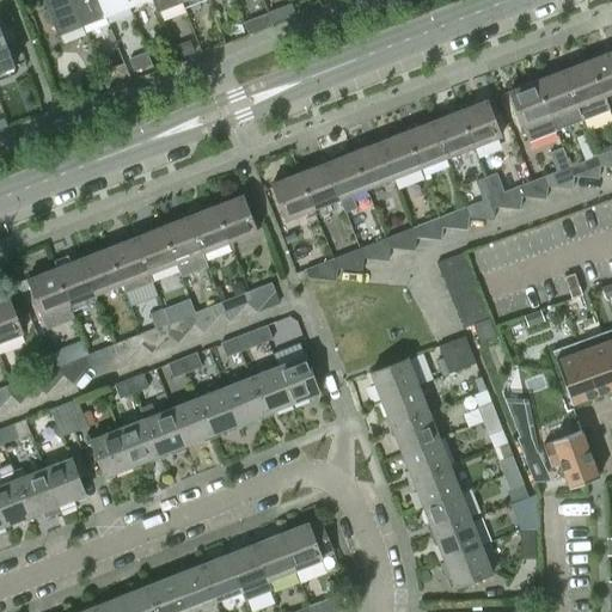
[(43,0),(60,42),(85,32),(71,0),(43,0)]
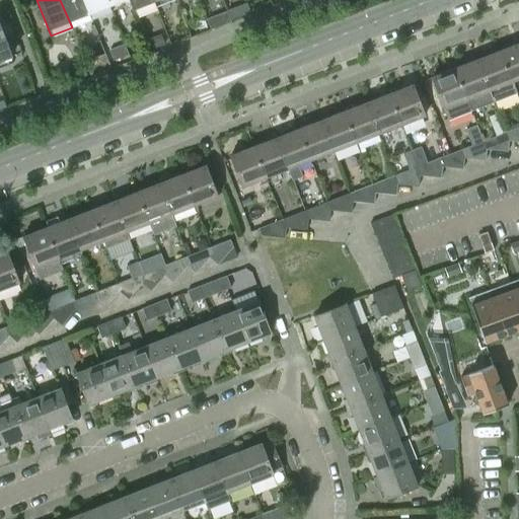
[(83,0),(60,0),(72,27),(91,19),(83,0)]
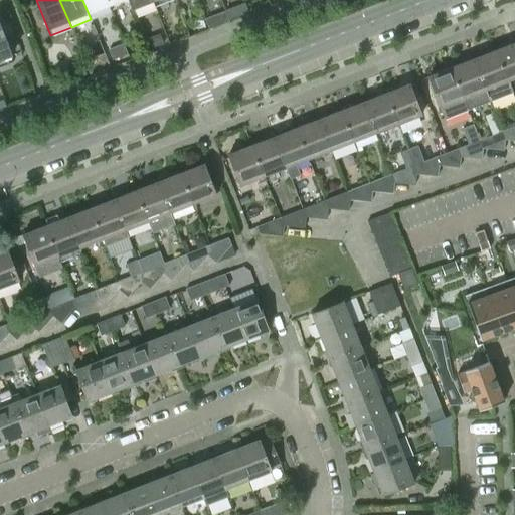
[(105,0),(82,0),(91,19),(110,12),(105,0)]
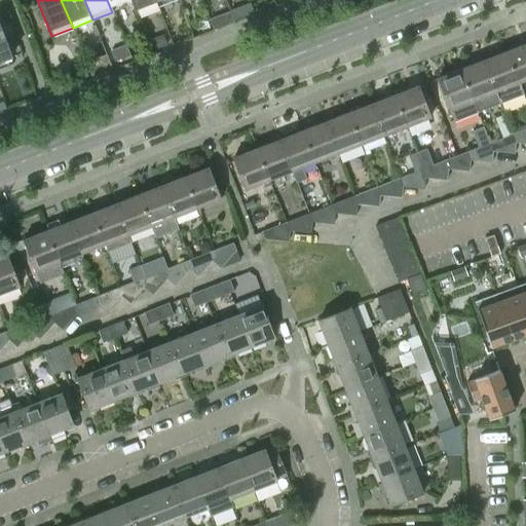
[(107,0),(112,12),(134,4),(132,0),(107,0)]
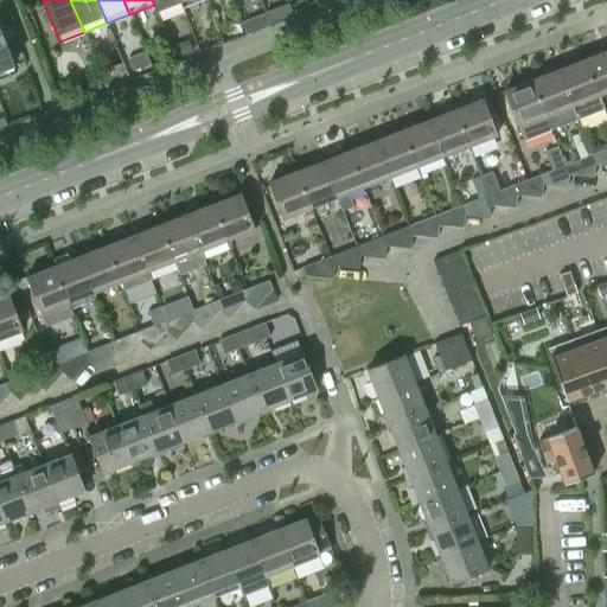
[(159,17),(181,7),(178,0),(152,0),(154,5),(159,17)]
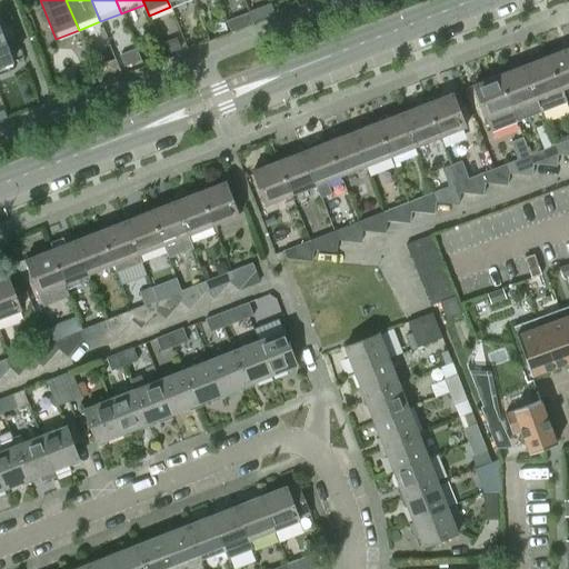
[(262,6),(249,10),(253,21),(267,17),(262,6)]
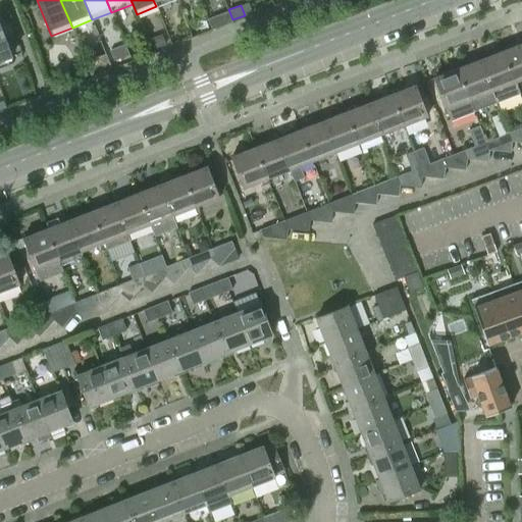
[(0,31),(0,68),(12,63),(0,31)]
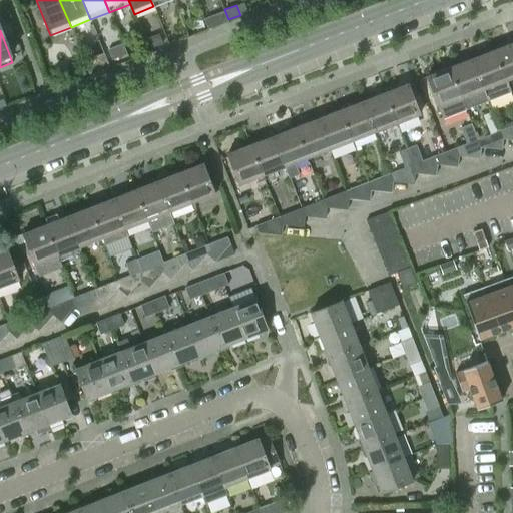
[(512,43),(494,51),(506,82),(507,82),(512,79),(512,43)]
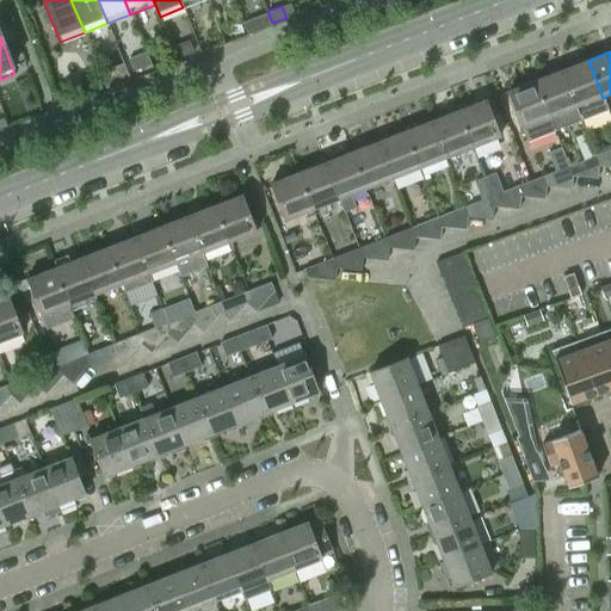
[(152,65),(147,53),(129,59),(134,72),(152,65)]
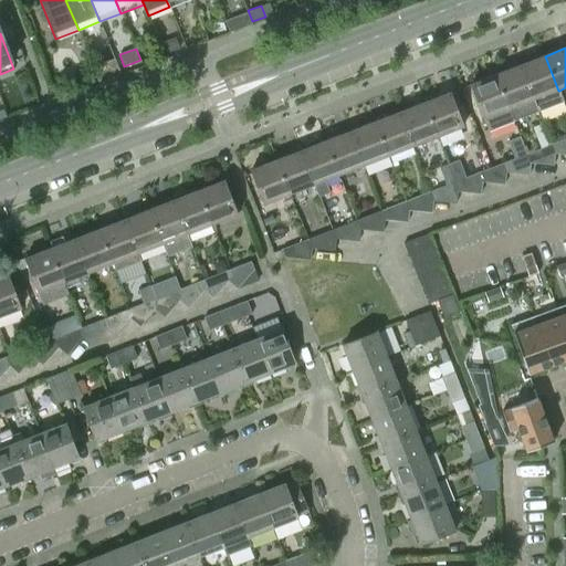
[(545,56),(521,65),(538,112),(564,102),(559,91),(558,91),(545,56)]
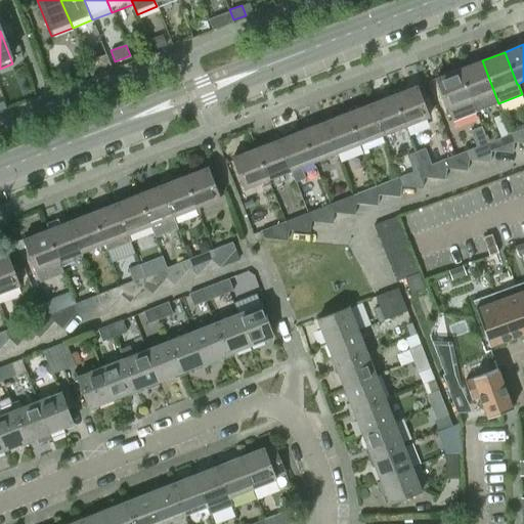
[(476,112),(498,103),(482,60),(460,70),(476,112)]
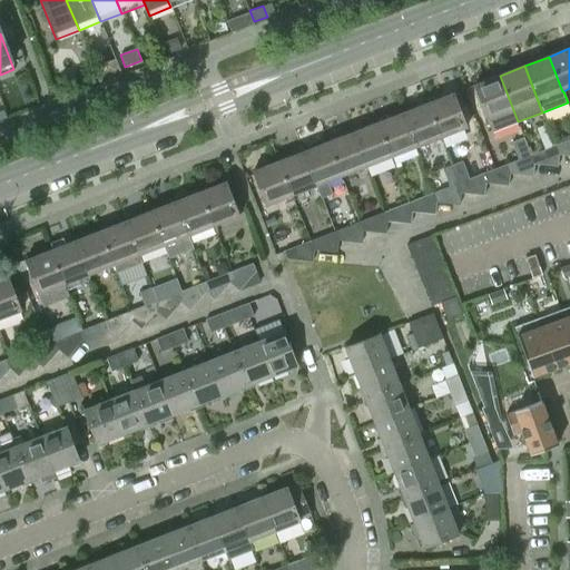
[(492,131),(518,121),(500,76),(474,86),(492,131)]
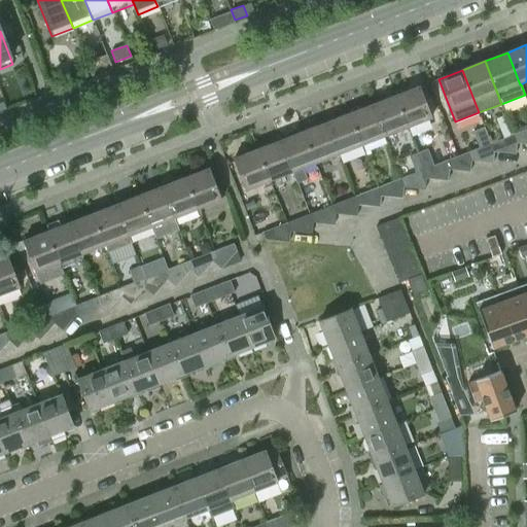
[(419,86),(395,96),(408,128),(432,119),(419,86)]
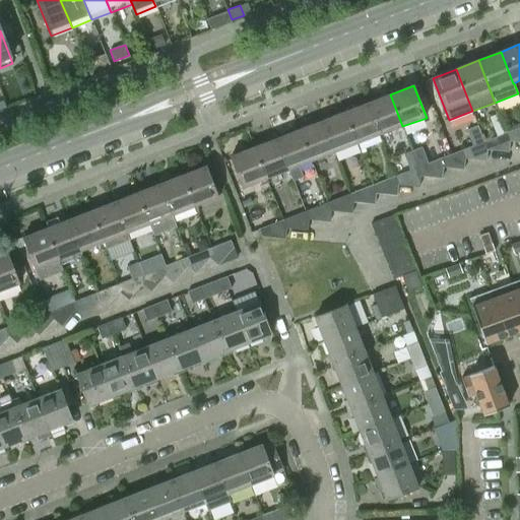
[(390,94),(368,103),(380,135),(402,126),(390,94)]
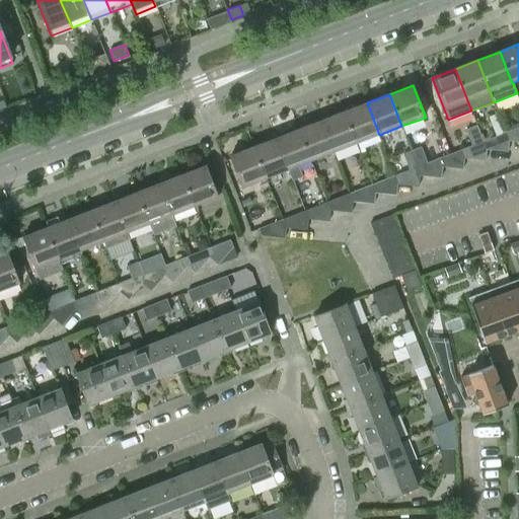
[(367,102),(345,112),(357,144),(379,135),(367,102)]
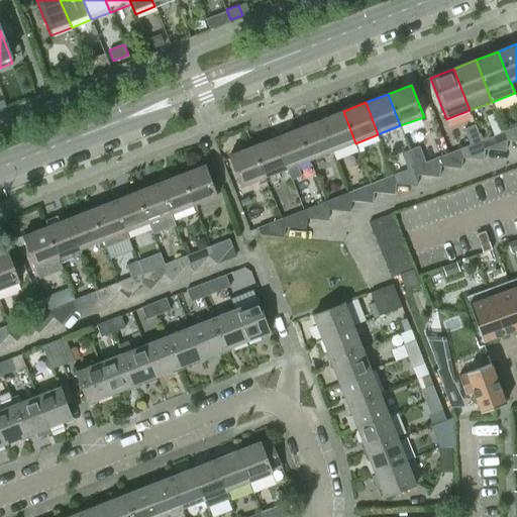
[(343,111),(320,120),(332,151),(355,143),(343,111)]
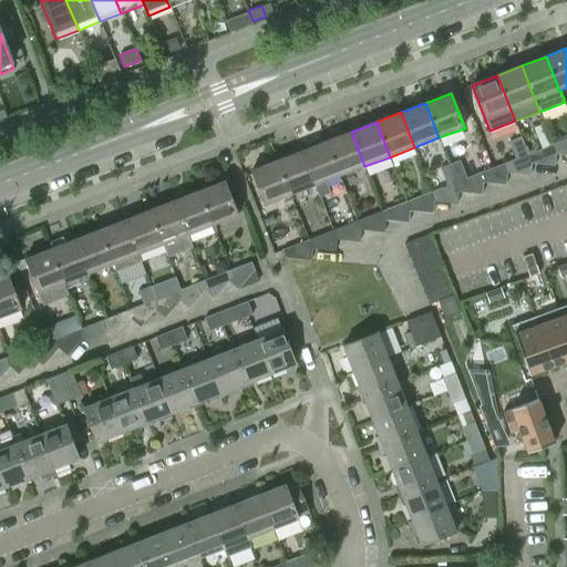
[(351,132),(327,141),(340,176),(364,166),(351,132)]
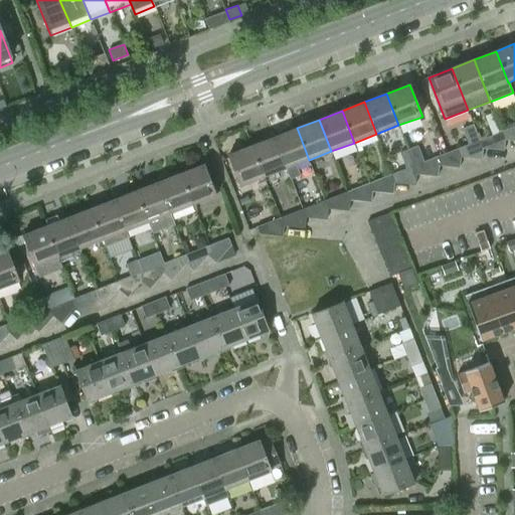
[(482,159),(483,148),(478,148),(479,141),(473,125),(463,129),(469,145),(458,149),(457,156),(461,157),(482,159)]
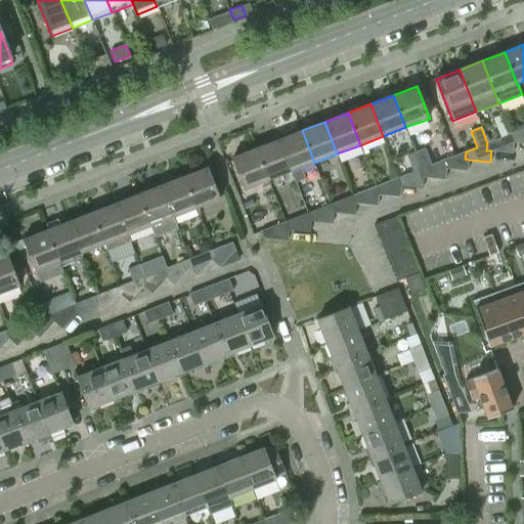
[(523,142),(523,128),(509,134),(509,141),(514,142),(523,142)]
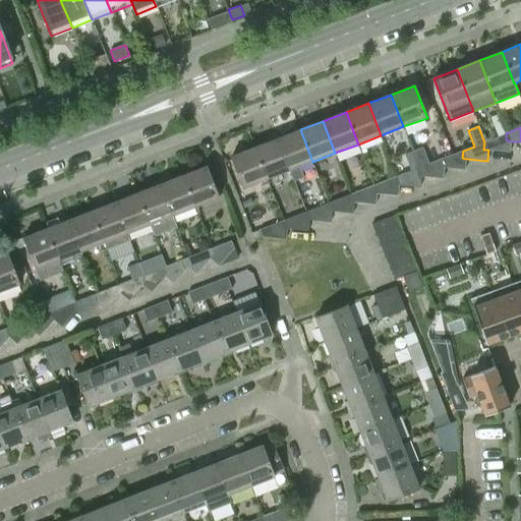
[(300,129),(277,138),(289,170),(293,181),(303,177),(300,166),(312,162),(300,129)]
